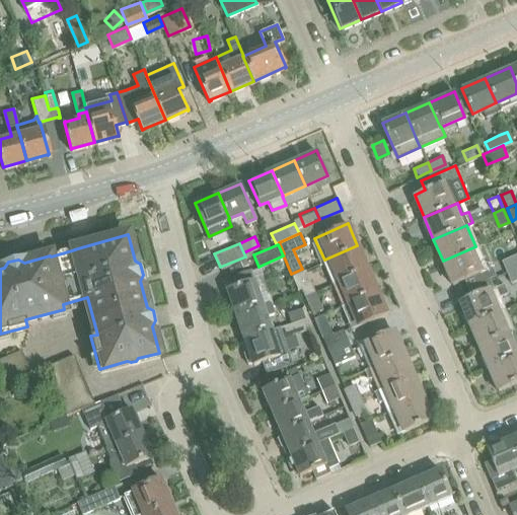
[(334,281),(367,267),(357,245),(324,260),(334,281)]
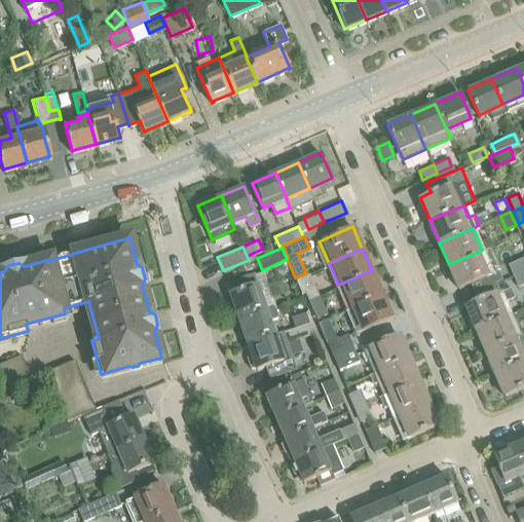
[(482,250),(449,264),(458,287),(498,269),(493,259),(487,262),(482,250)]
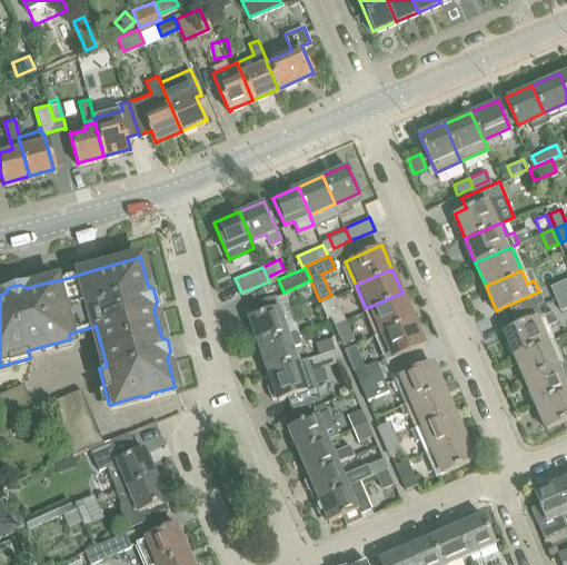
[(555,297),(566,291),(566,277),(549,285),(555,297)]
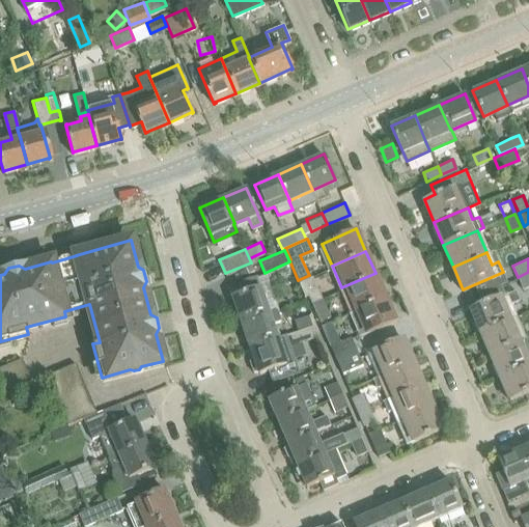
[(528,272),(518,277),(523,288),(528,285),(528,272)]
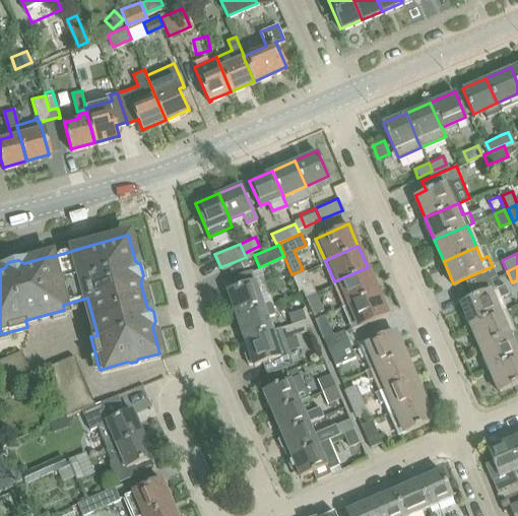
[(343,304),(377,289),(368,267),(334,281),(343,304)]
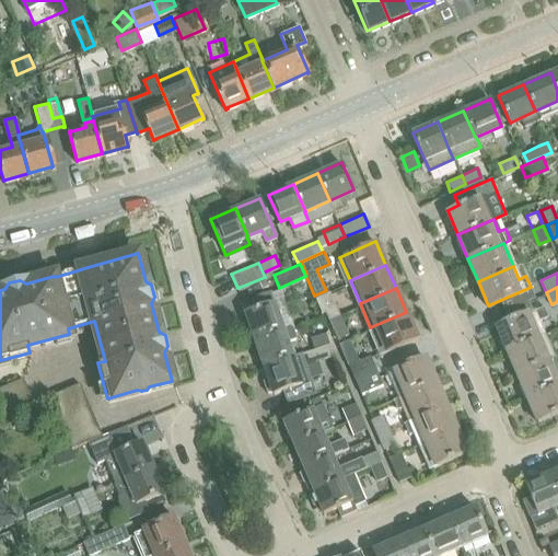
[(339,313),(330,296),(328,289),(326,290),(314,296),(321,310),(324,308),(328,317),(339,313)]
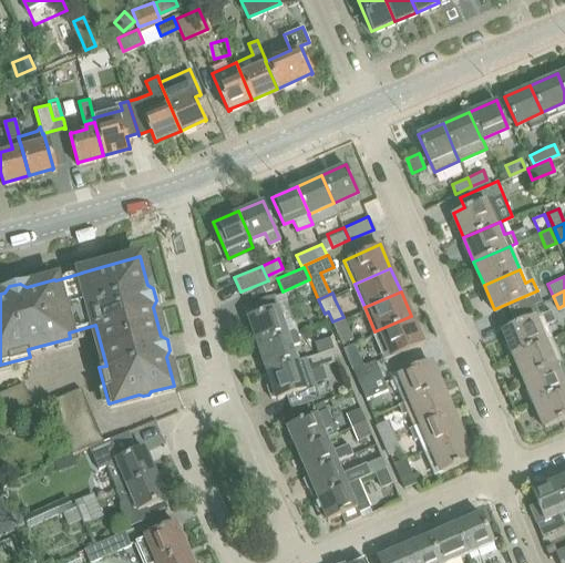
[(248,315),(258,341),(286,331),(277,305),(276,306),(273,294),(255,300),(258,311),(248,315)]
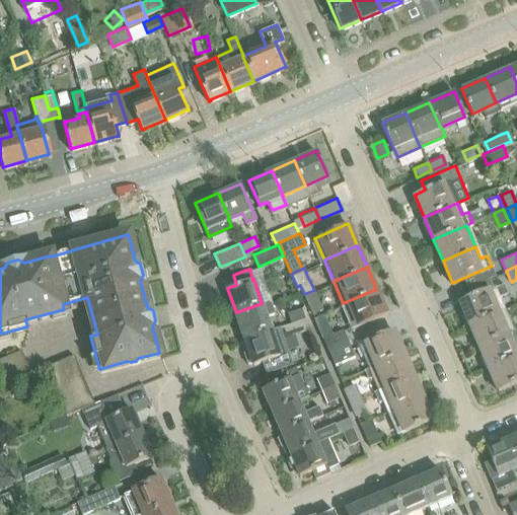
[(459,300),(469,323),(503,308),(497,296),(506,292),(502,283),(493,286),(459,300)]
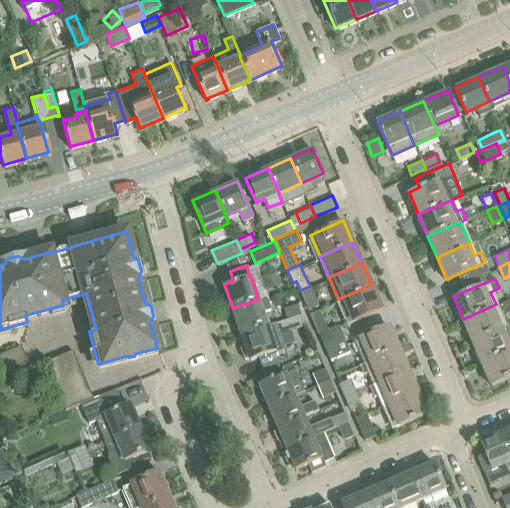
[(371,285),(338,299),(348,321),(381,307),(371,285)]
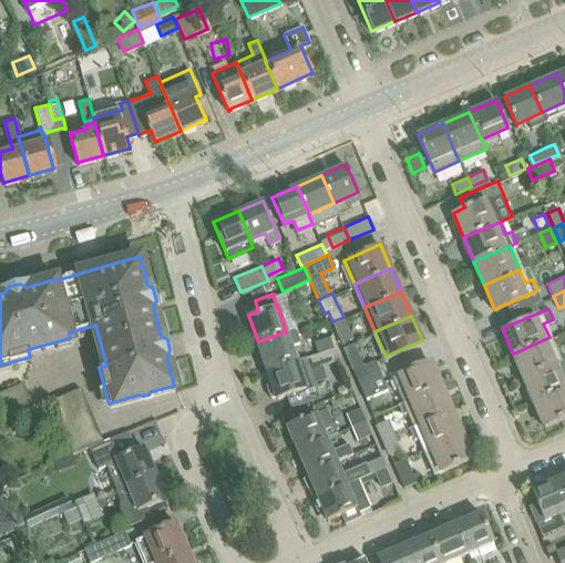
[(343,317),(332,321),(341,341),(351,337),(343,317)]
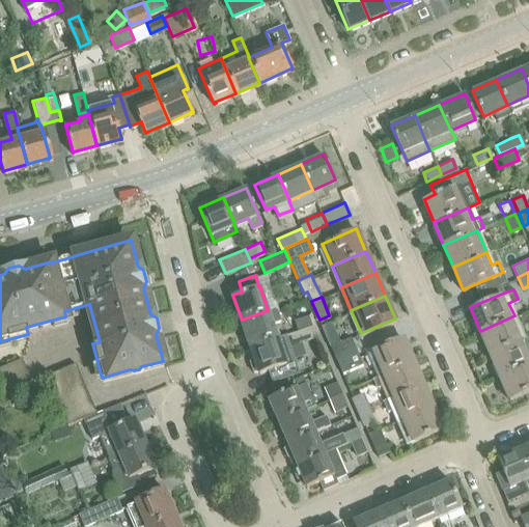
[(277,335),(268,310),(242,320),(250,344),(277,335)]
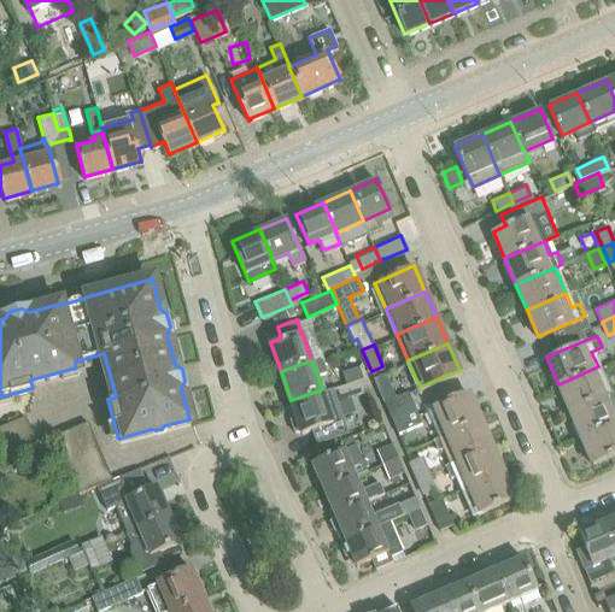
[(346,383),(363,377),(358,365),(341,370),(346,383)]
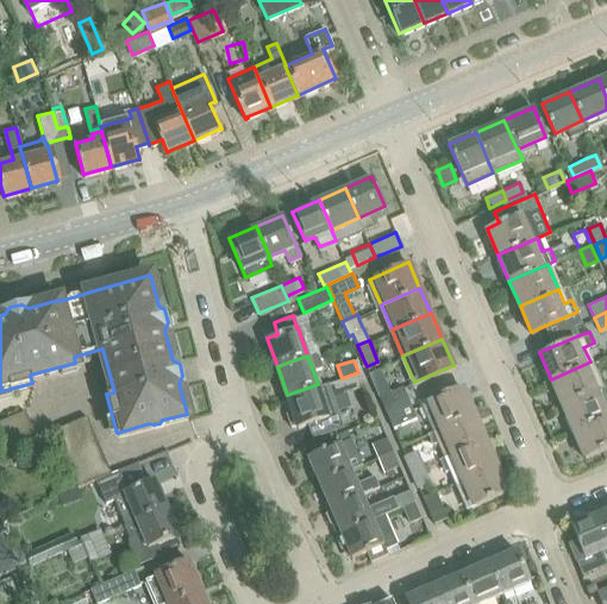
[(590,362),(551,379),(562,404),(601,388),(590,362)]
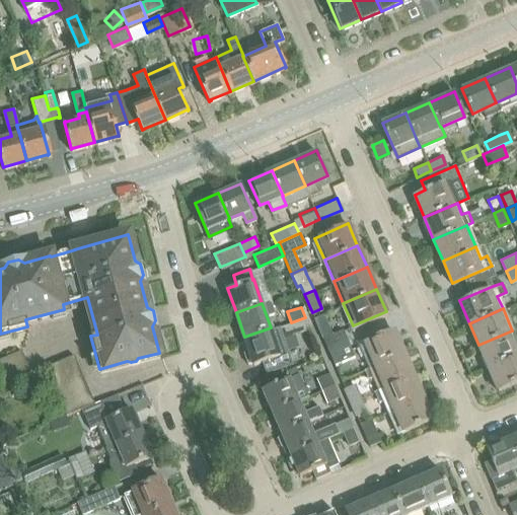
[(322,313),(314,316),(317,325),(326,321),(322,313)]
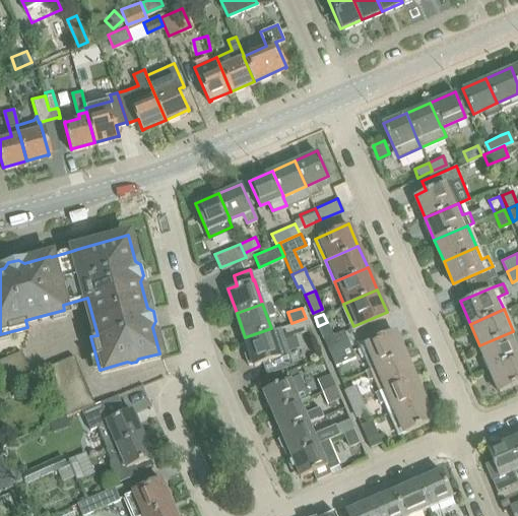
[(248,363),(253,362),(254,364),(262,361),(266,372),(292,363),(282,337),(309,329),(306,318),(292,323),(279,327),(279,326),(271,329),(271,328),(245,337),(249,348),(244,351),(248,363)]
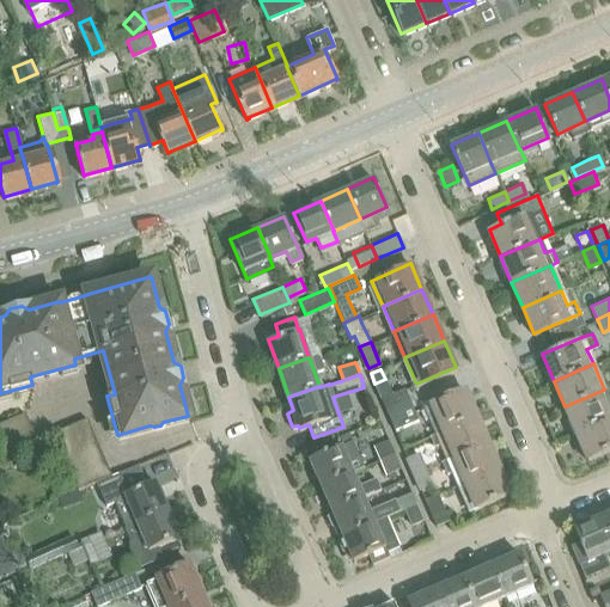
[(386,410),(409,400),(403,387),(380,397),(386,410)]
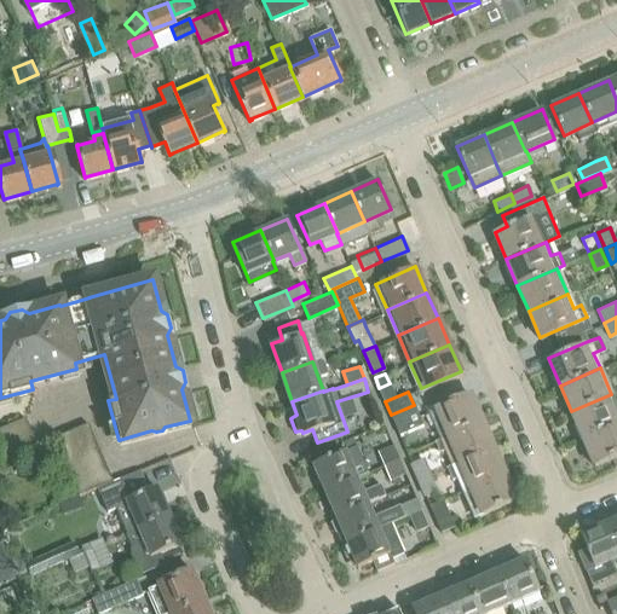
[(616,392),(611,394),(571,411),(582,436),(616,421),(616,407),(616,404),(616,403),(616,392)]
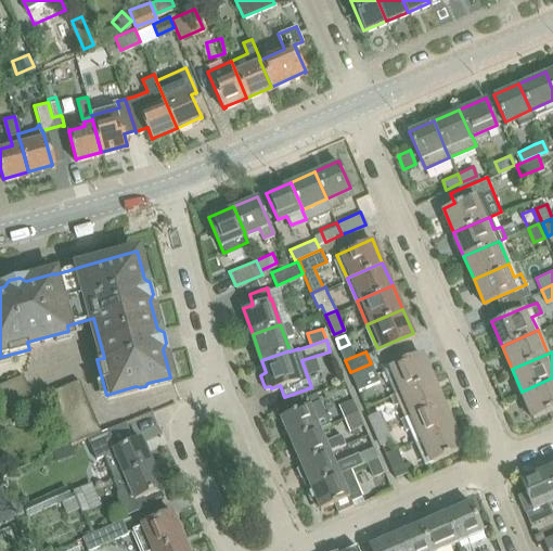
[(396,392),(432,375),(421,353),(386,368),(396,391),(396,392)]
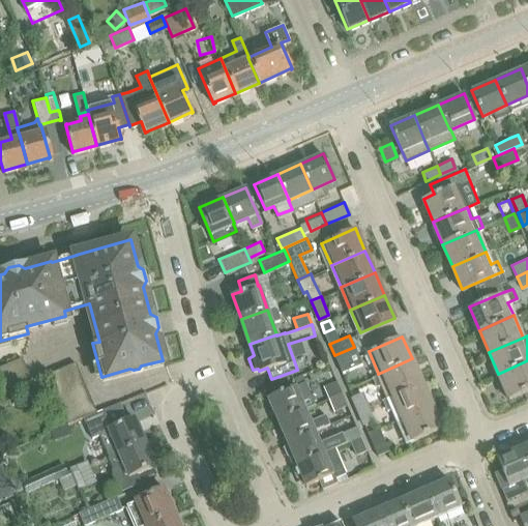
[(354,347),(334,355),(341,371),(361,362),(354,347)]
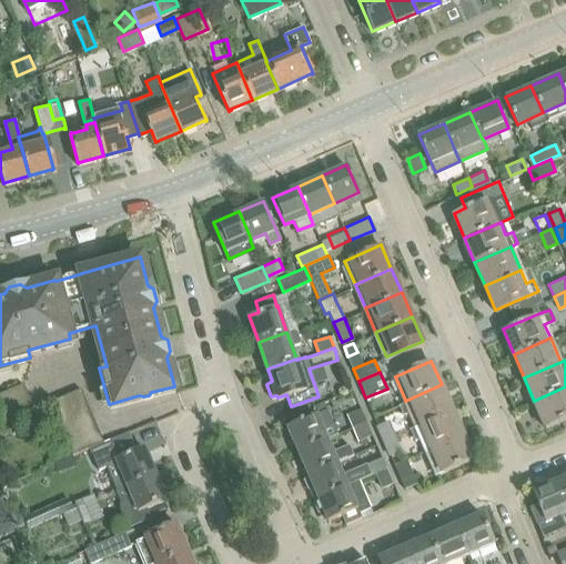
[(0,400),(2,405),(28,395),(22,382),(0,390),(0,400)]
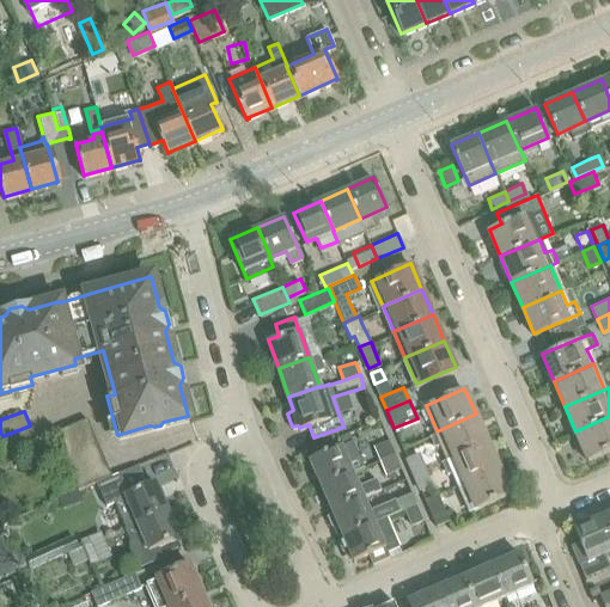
[(447,457),(487,440),(476,414),(437,431),(437,430),(429,434),(434,443),(440,441),(447,457)]
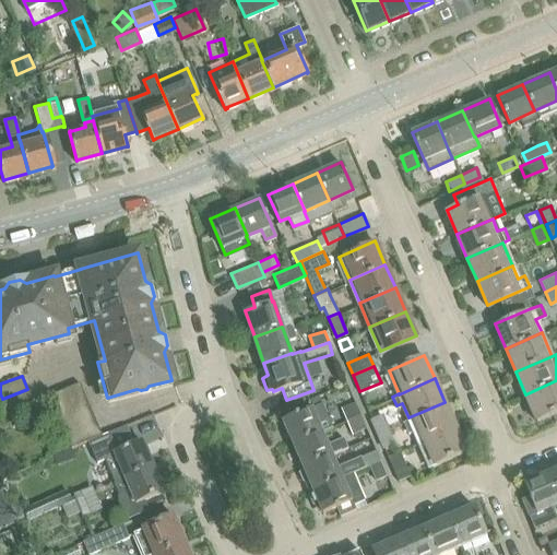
[(75,413),(90,408),(79,380),(66,386),(75,413)]
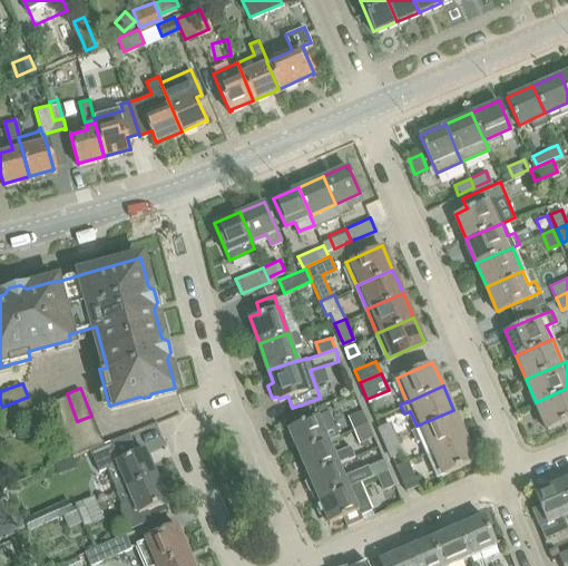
[(567,418),(567,388),(536,402),(547,427),(567,418)]
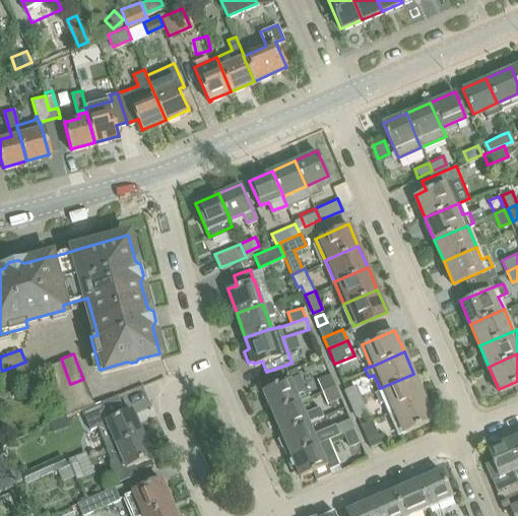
[(57,389),(70,384),(61,359),(49,364),(57,389)]
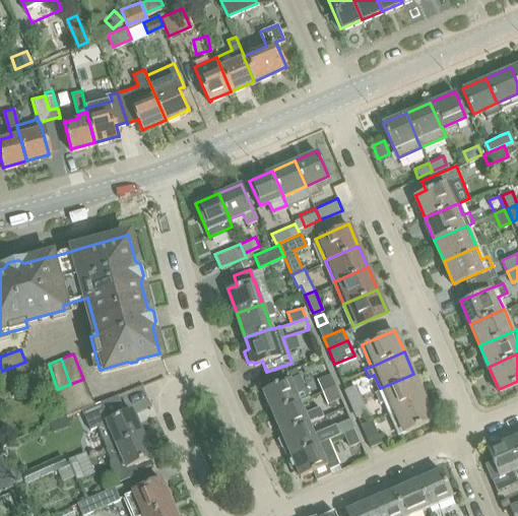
[(25,362),(2,371),(7,383),(30,374),(25,362)]
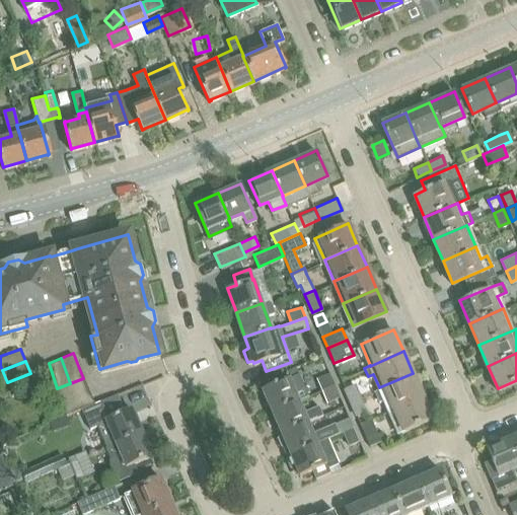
[(295,365),(287,368),(291,376),(298,373),(295,365)]
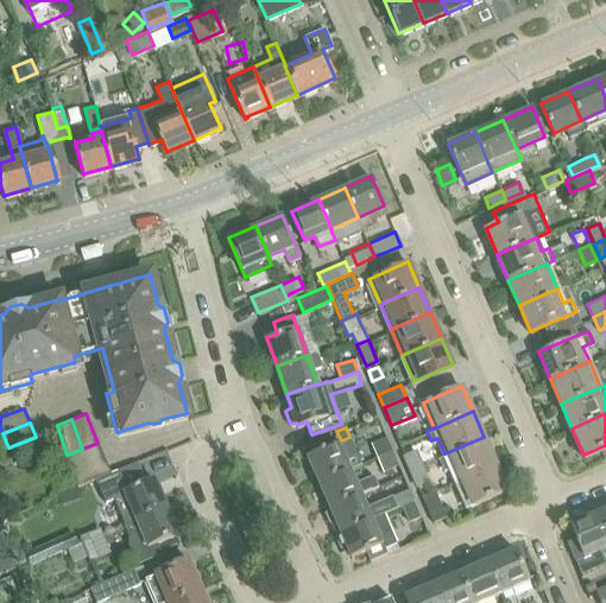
[(376,456),(391,449),(385,436),(370,442),(376,456)]
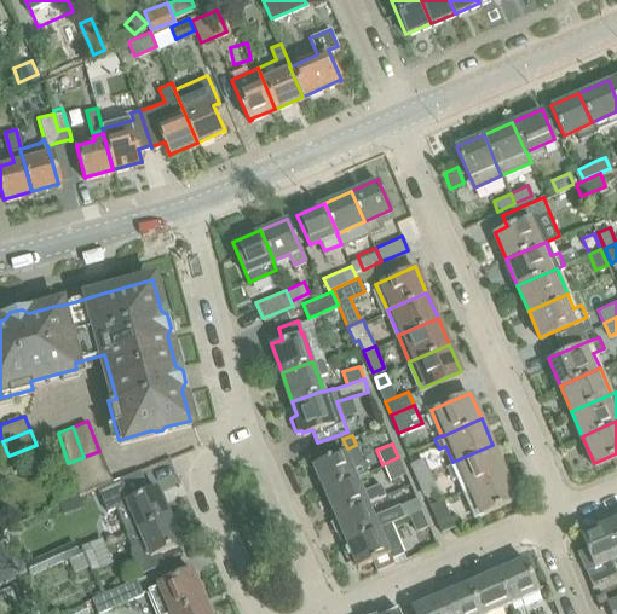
[(324,488),(356,475),(368,470),(356,445),(347,449),(313,463),(324,488)]
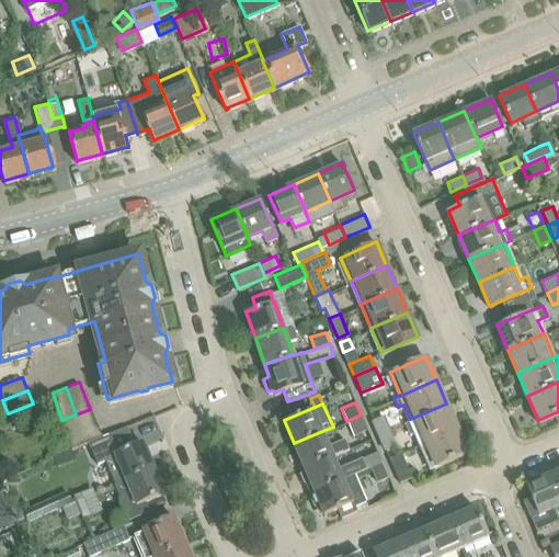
[(410,419),(405,421),(409,432),(414,430),(420,442),(456,427),(446,404),(410,419)]
